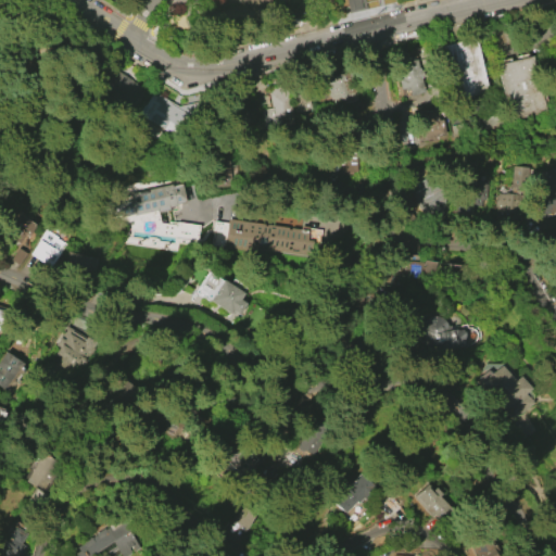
[(238,0),(239,13),(273,12),(272,0),(238,0)]
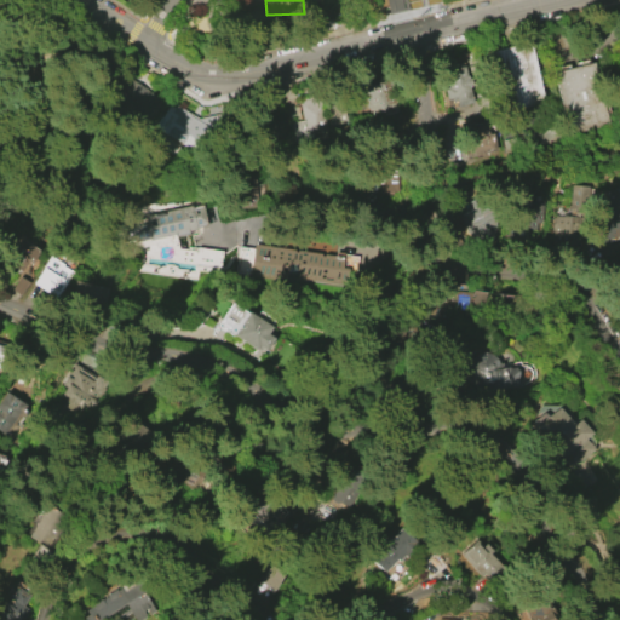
[(389,15),(385,0),(406,0),(408,10),(389,15)]
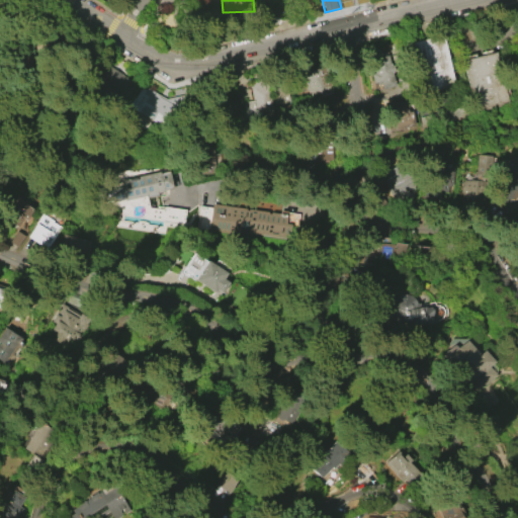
[(442,35),(454,86),(424,93),(418,68),(403,72),(397,46),(442,35)]
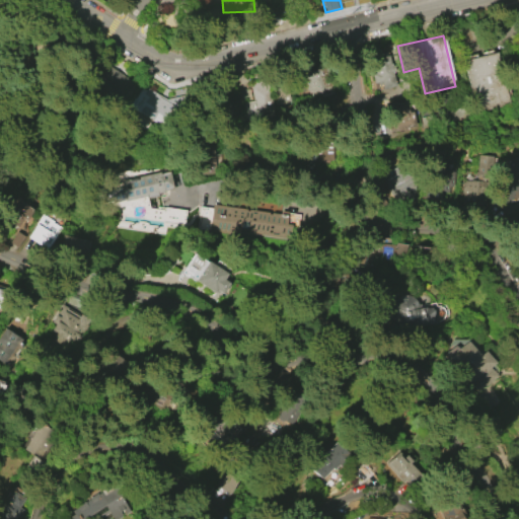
[(474,113),(461,60),(497,52),(510,103),(474,113)]
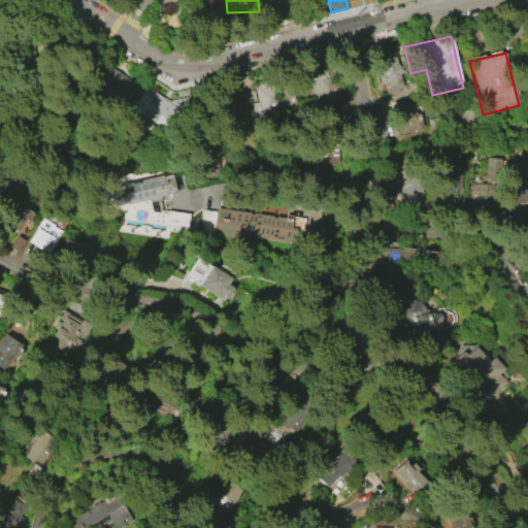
[(382,89),(402,85),(397,57),(376,61),(382,89)]
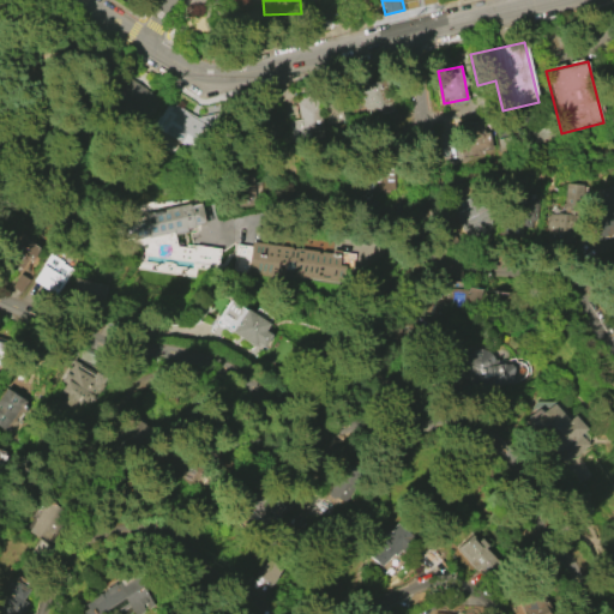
[(125,71),(167,96),(144,133),(102,109),(125,71)]
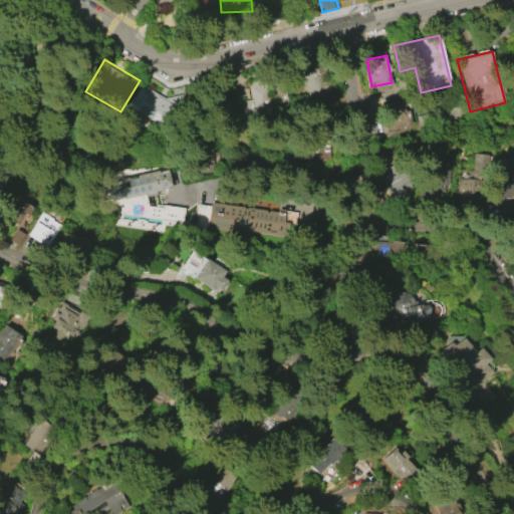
[(320,65),(326,88),(308,93),(302,70),(320,65)]
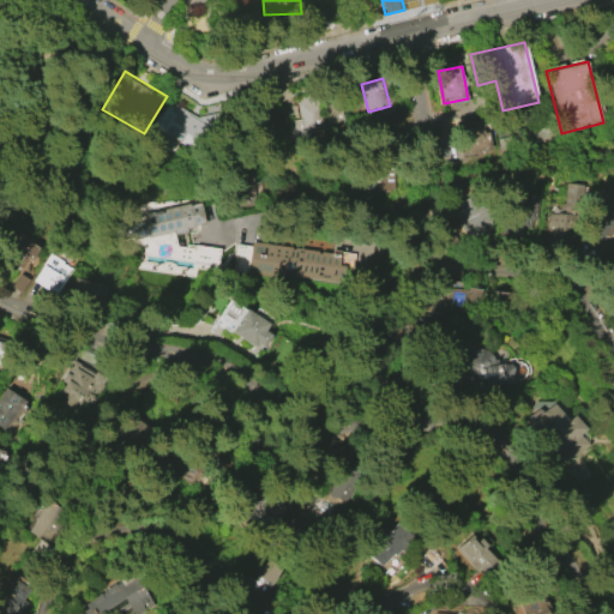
[(296,98),(318,95),(324,130),(294,134),(292,120),(300,119),(296,98)]
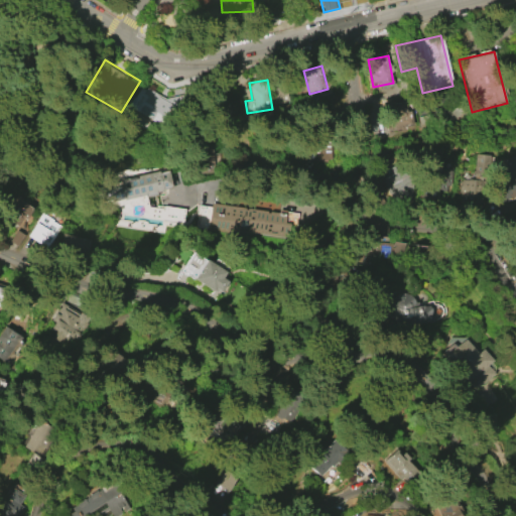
[(158,124),(130,107),(142,87),(155,95),(152,99),(164,106),(163,107),(169,111),(178,97),(194,106),(178,131),(161,120),(158,124)]
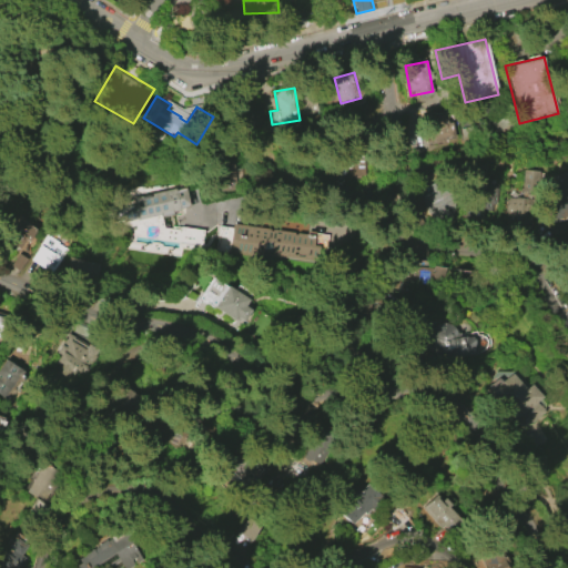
[(444,110),(447,122),(452,122),(455,139),(425,144),(419,115),(428,114),(428,112),(433,111),(433,112),(444,110)]
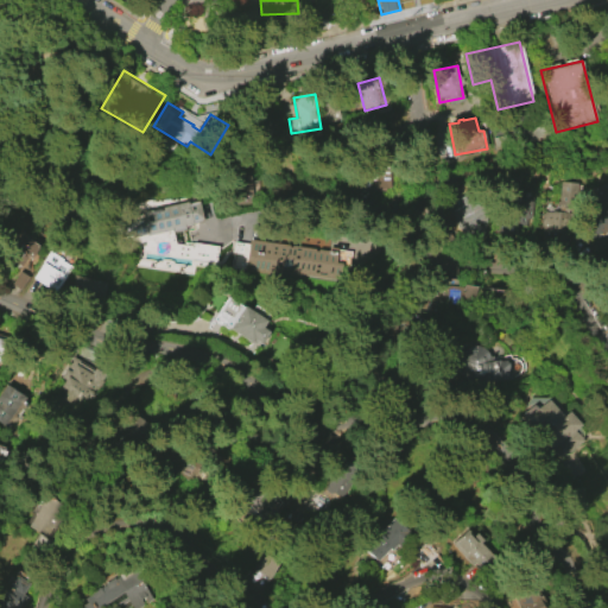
[(367,170),(365,187),(386,190),(390,175),(367,170)]
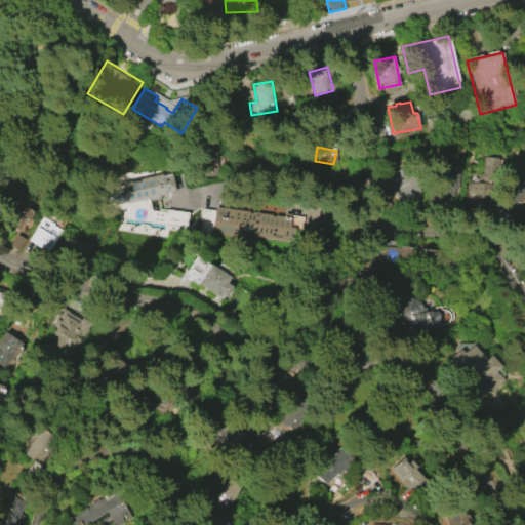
[(524,198),(517,198),(516,206),(503,203),(509,176),(512,177),(514,163),(524,165),(524,198)]
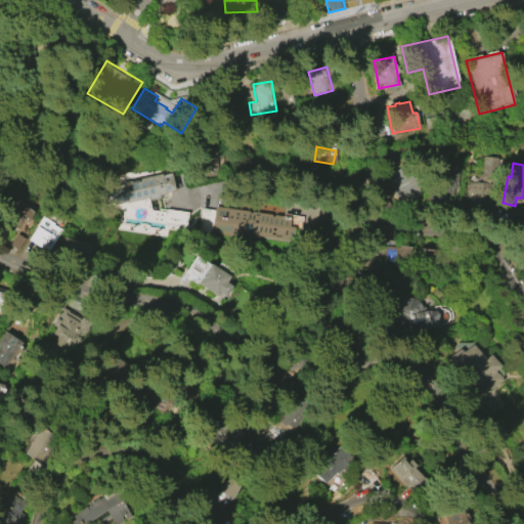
[(387,176),(403,167),(405,170),(409,168),(415,177),(409,179),(422,202),(405,211),(393,189),(398,186),(395,181),(391,183),(387,176)]
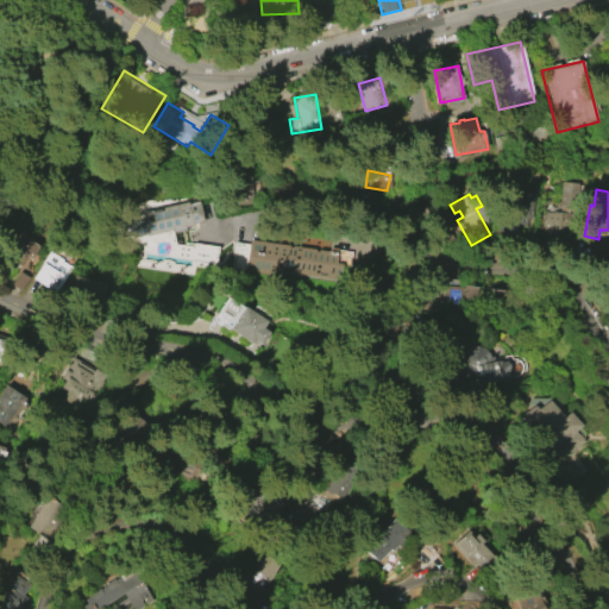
[(529,199),(528,226),(503,225),(506,198),(529,199)]
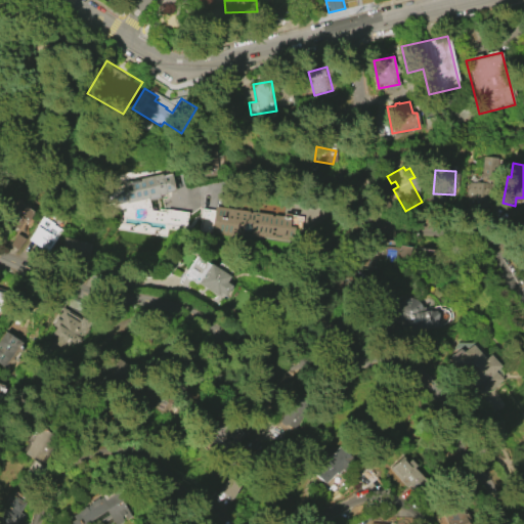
[(169,172),(174,190),(165,192),(166,193),(159,195),(159,198),(157,199),(159,208),(188,212),(185,231),(166,228),(166,235),(116,228),(119,209),(117,202),(106,204),(103,193),(123,188),(121,182),(161,173),(161,174),(169,172)]
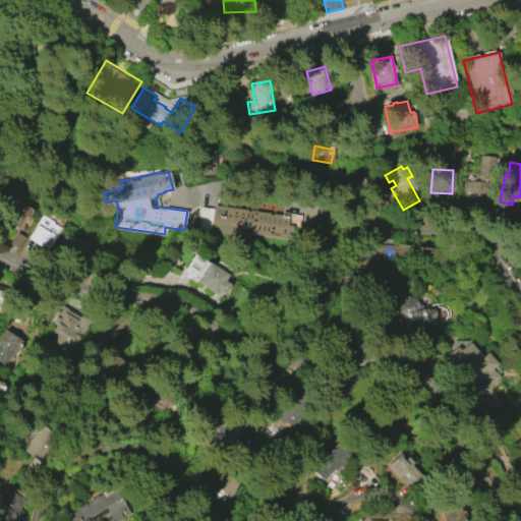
[(488,176),(486,207),(463,205),(465,180),(479,181),(479,176),(488,176)]
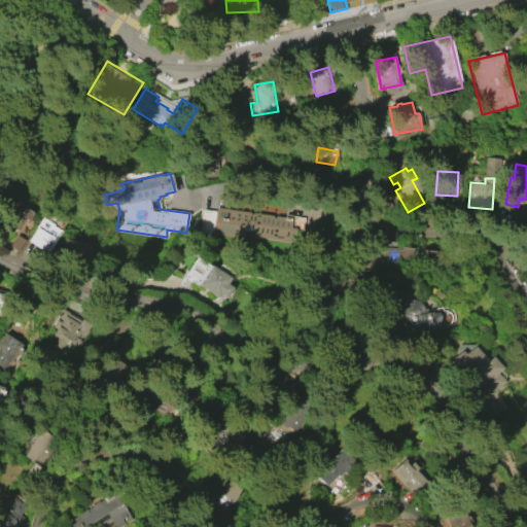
[(14,202),(34,213),(22,233),(18,231),(15,233),(8,229),(10,226),(2,221),(14,202)]
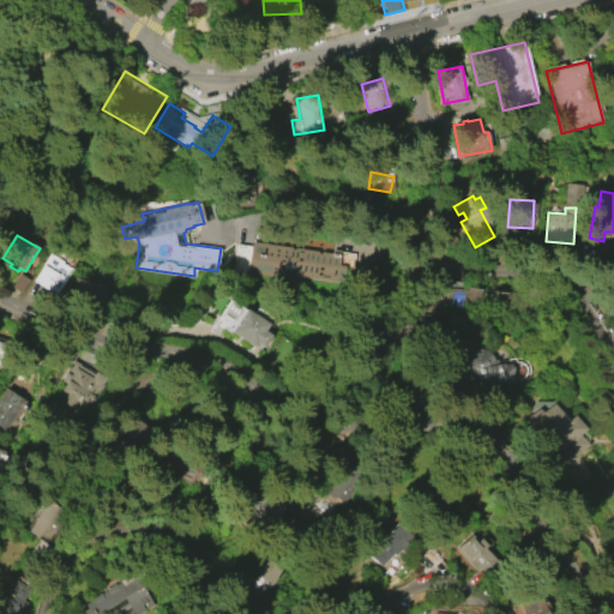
[(251,241),(315,250),(313,274),(287,270),(286,277),(246,272),(251,241)]
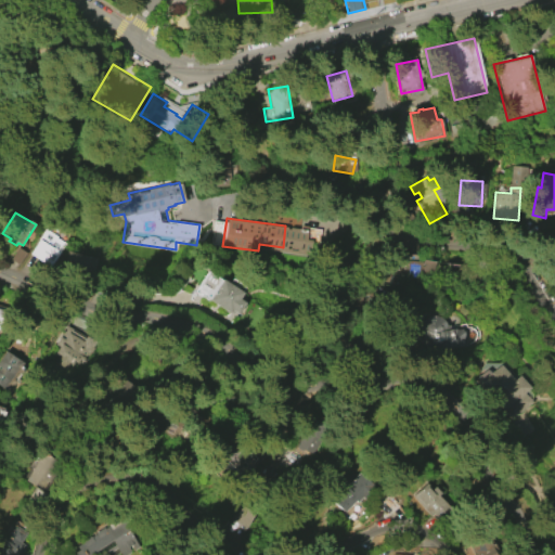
[(214,227),(210,227),(210,245),(223,245),(224,222),(214,221),(214,227)]
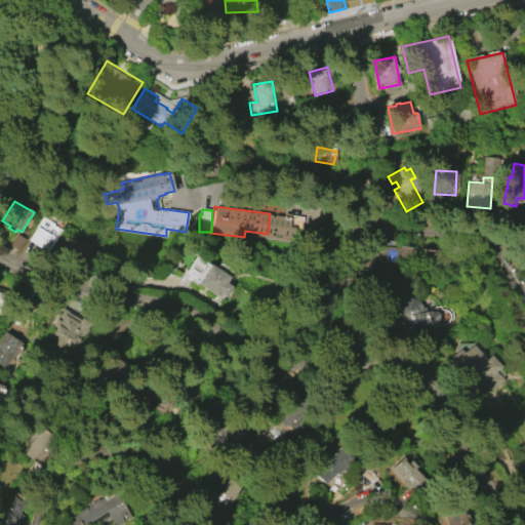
[(274,216),(304,218),(303,231),(289,230),(289,236),(271,235),(272,220),(274,220),(274,216)]
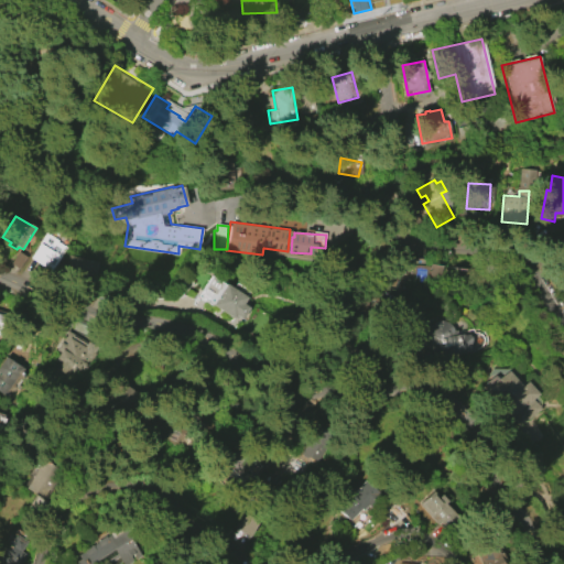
[(45,234),(67,248),(50,275),(43,271),(44,268),(31,258),(34,253),(33,252),(45,234)]
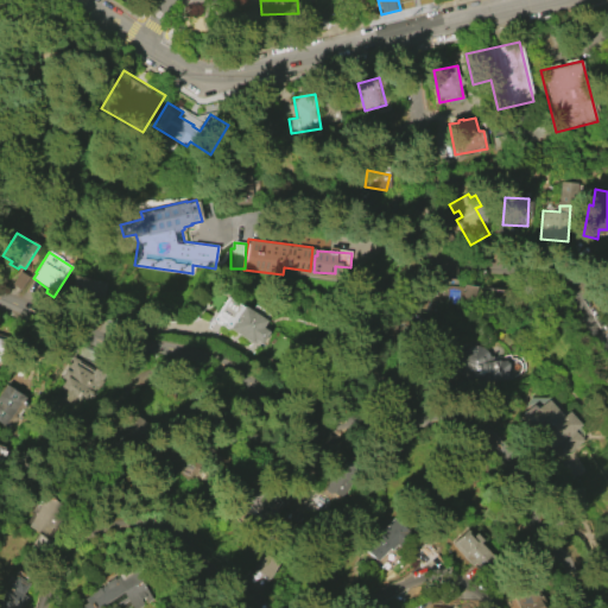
[(500,291),(499,303),(460,299),(460,304),(430,302),(429,312),(409,310),(410,296),(429,298),(431,276),(461,279),(460,286),(500,291)]
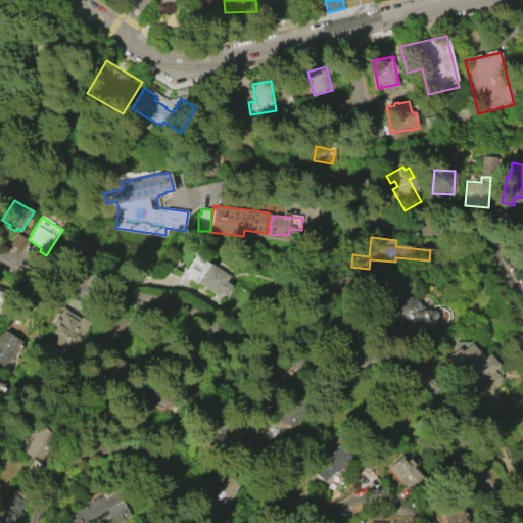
[(194,257),(216,269),(219,263),(229,269),(226,275),(227,275),(223,282),(229,285),(225,292),(220,289),(218,293),(184,275),(194,257)]
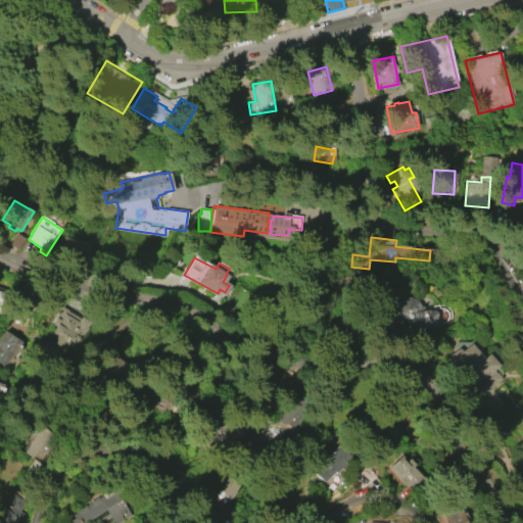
[(437,313),(438,319),(437,319),(438,325),(428,327),(429,328),(395,334),(392,316),(396,316),(395,311),(395,308),(395,307),(396,306),(396,305),(397,303),(398,302),(398,301),(399,300),(400,299),(401,299),(403,298),(405,298),(406,297),(407,297),(409,297),(410,297),(411,297),(413,298),(414,298),(415,298),(416,299),(417,300),(418,301),(419,302),(420,303),(421,305),(422,306),(422,307),(423,311),(435,308),(436,313),(437,313)]
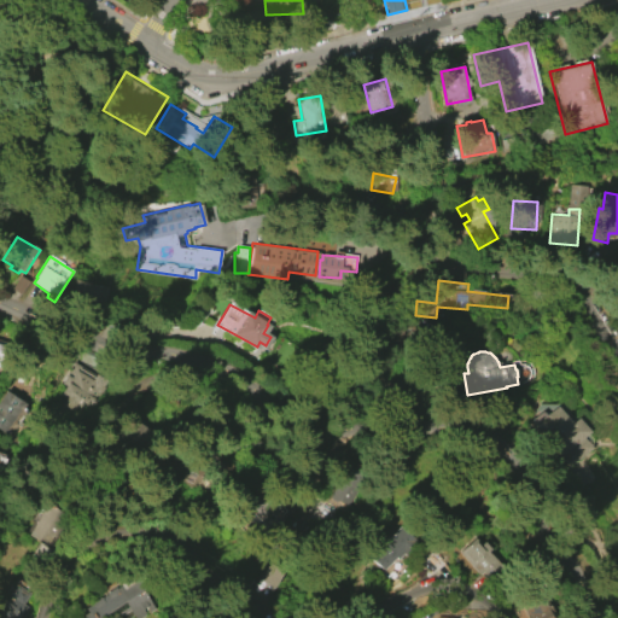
[(74,410),(62,404),(65,397),(60,395),(63,389),(59,386),(73,362),(108,380),(93,408),(89,406),(85,414),(75,408),(74,410)]
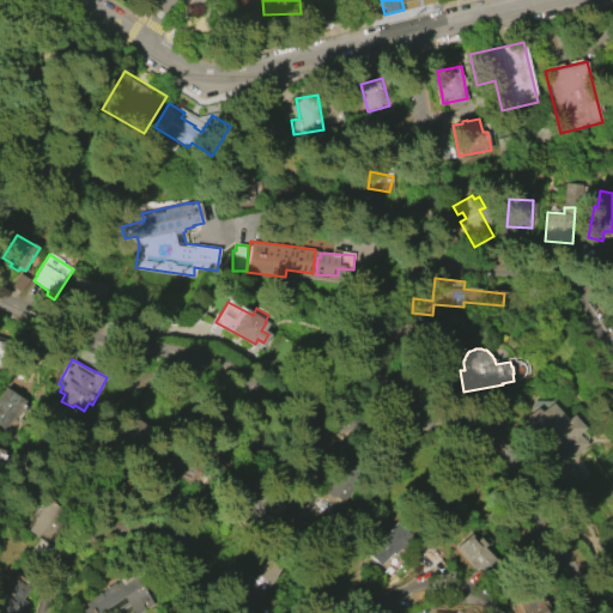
[(0,429),(12,429),(12,416),(26,416),(26,393),(0,393),(0,429)]
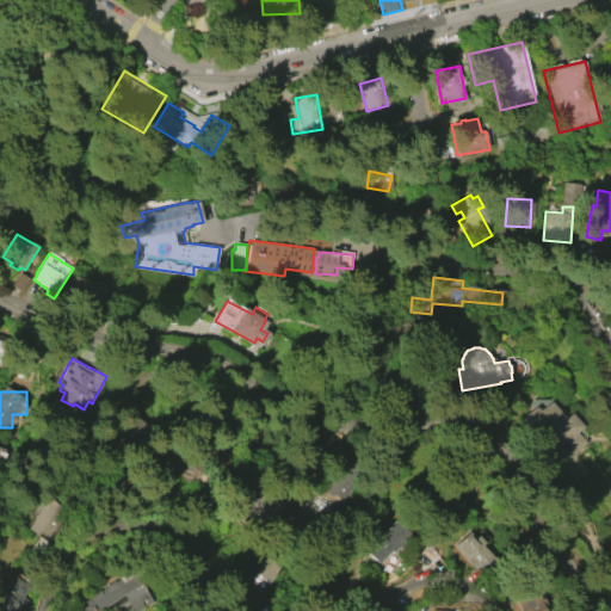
[(549,400),(563,417),(568,413),(573,417),(580,426),(575,431),(585,442),(563,461),(524,418),(523,417),(536,406),(539,409),(549,400)]
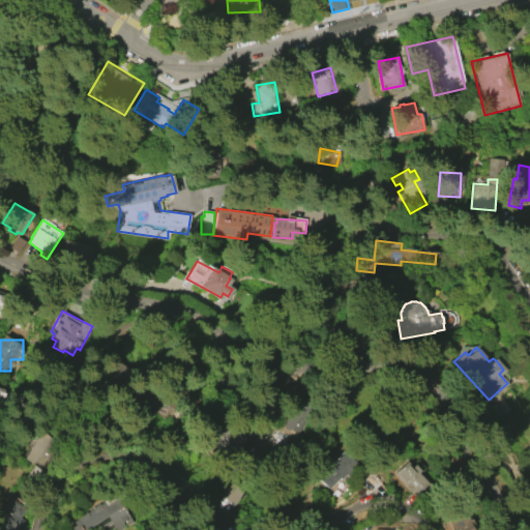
[(62,443),(40,432),(25,461),(48,472),(62,443)]
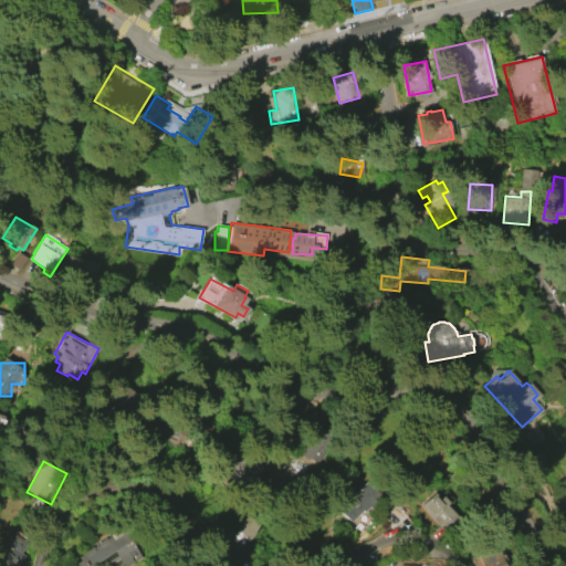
[(343,506),(365,482),(379,494),(363,512),(362,510),(350,522),(342,513),(345,510),(343,506)]
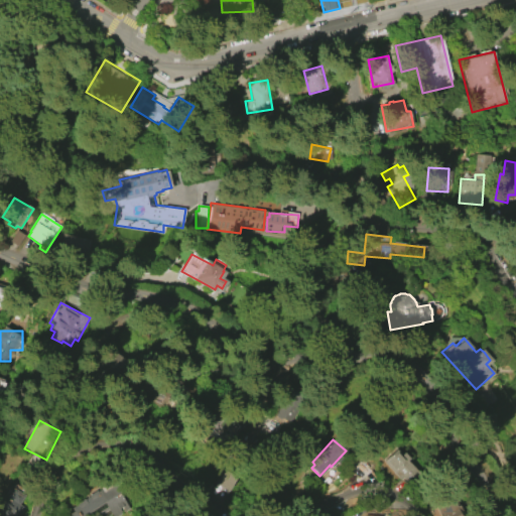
[(227,470),(240,477),(233,491),(232,490),(228,497),(217,492),(221,484),(220,484),(227,470)]
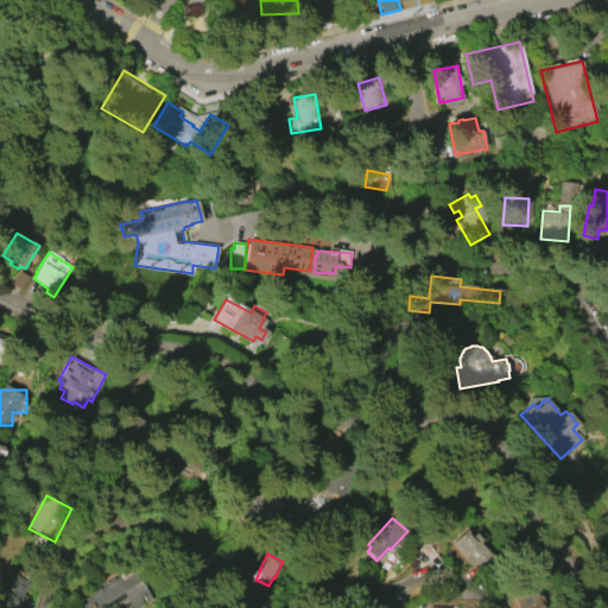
[(152,599),(138,607),(132,607),(127,600),(114,607),(82,607),(81,605),(86,602),(83,599),(89,594),(89,593),(97,587),(99,588),(103,584),(102,583),(112,577),(113,578),(118,576),(116,574),(126,568),(127,570),(131,568),(152,599)]
